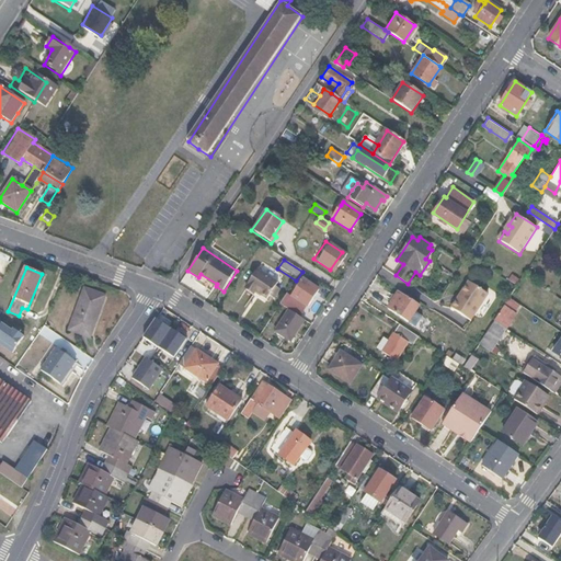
[(276,283),(255,270),(243,287),(253,294),(253,292),(266,300),(276,283)]
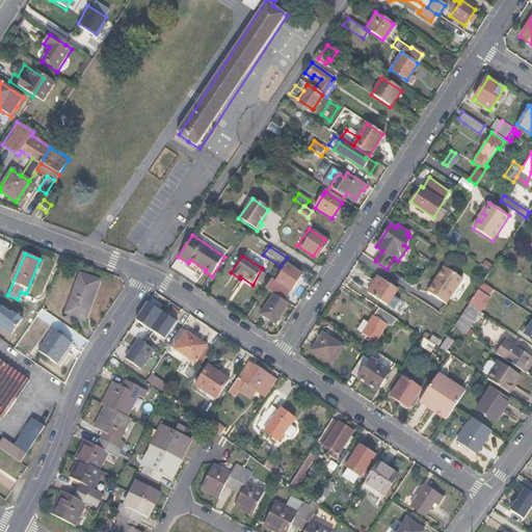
[(266,289),(274,295),(285,301),(291,292),(293,293),(304,276),(287,265),(280,276),(283,278),(280,284),(272,278),(266,289)]
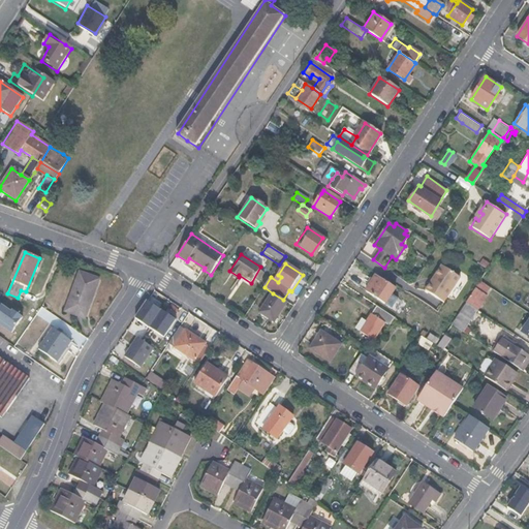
[(444,302),(461,277),(442,266),(426,289),(444,302)]
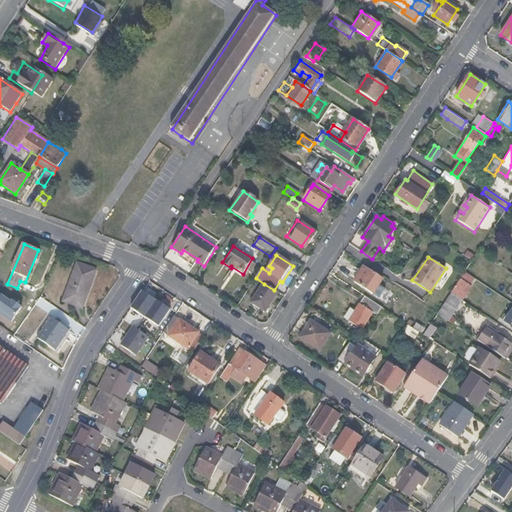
[(82,307),(97,269),(78,262),(64,300),(82,307)]
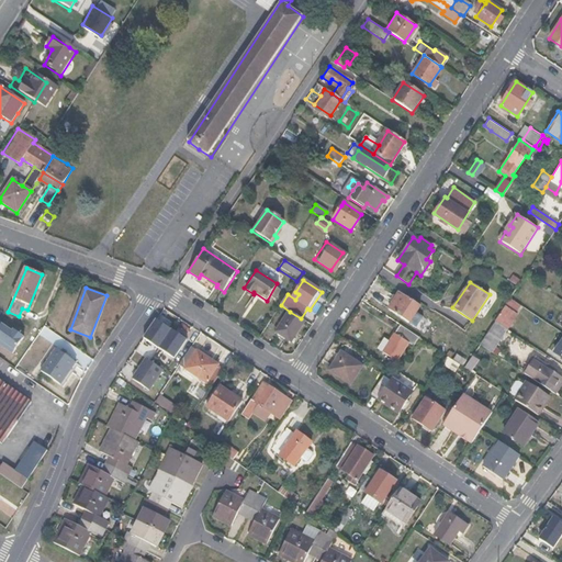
[(415,312),(419,305),(398,291),(388,308),(408,322),(415,312)]
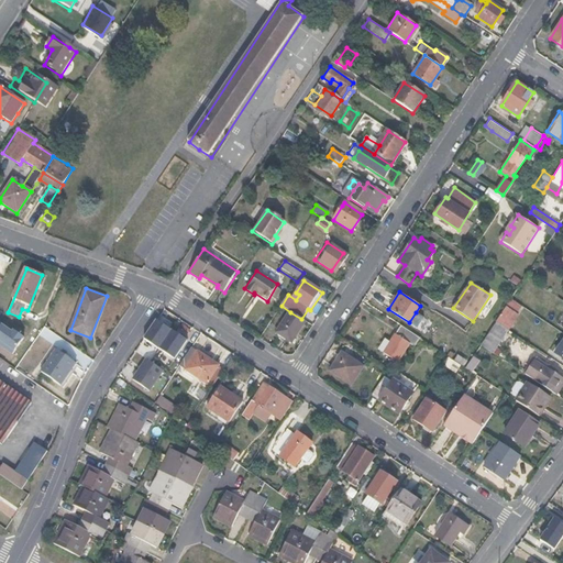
[(511,299),(506,307),(518,313),(521,309),(532,317),(530,320),(541,327),(544,321),(511,299)]
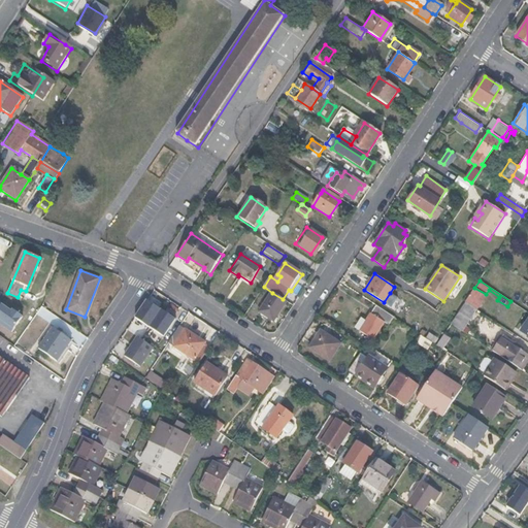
[(474,288),(465,302),(474,308),(477,310),(487,295),(486,294),(474,288)]
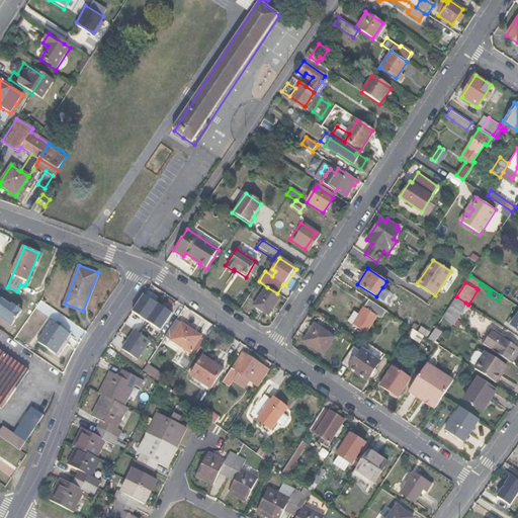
[(268,317),(281,296),(277,293),(267,287),(254,308),(268,317)]
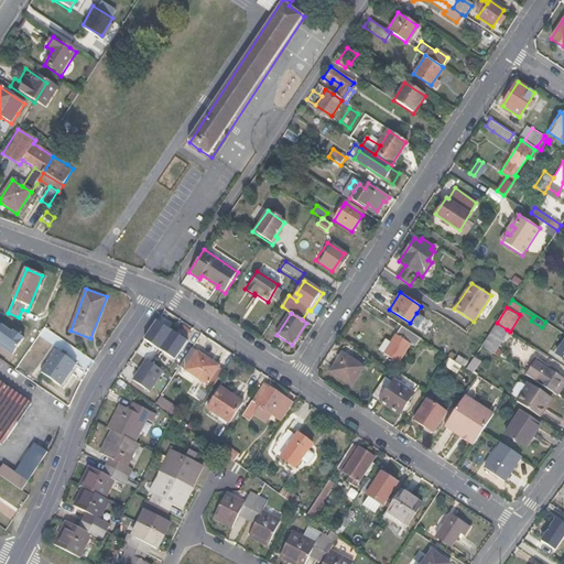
[(416,313),(410,323),(416,327),(423,316),(416,313)]
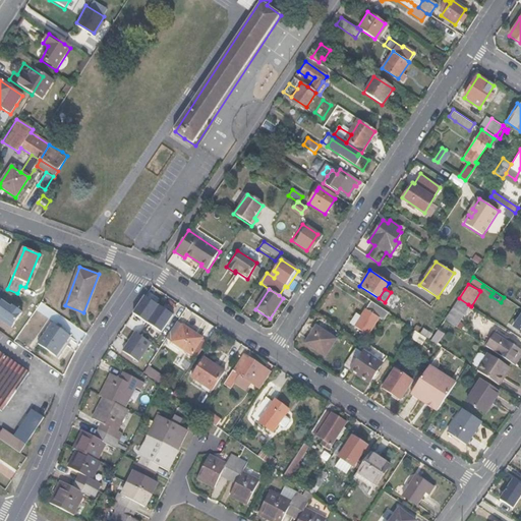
[(160,306),(145,296),(133,313),(148,324),(148,323),(162,333),(174,315),(160,305),(160,306)]
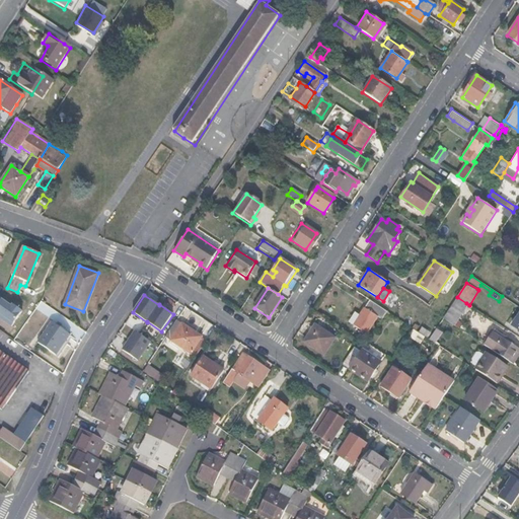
[(466,303),(457,297),(443,318),(453,324),(466,303)]
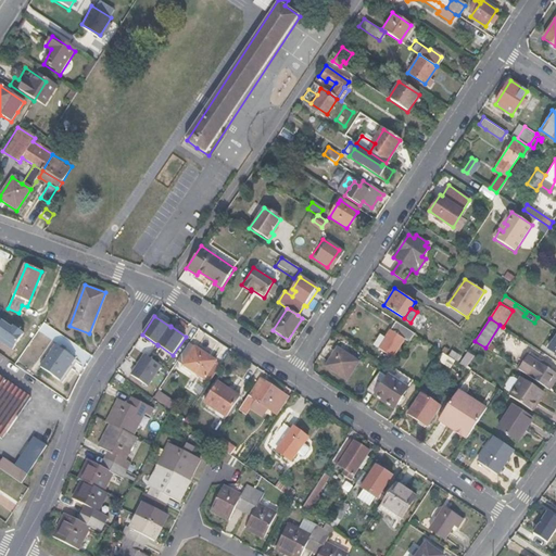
[(265,321),(255,336),(263,340),(272,326),(265,321)]
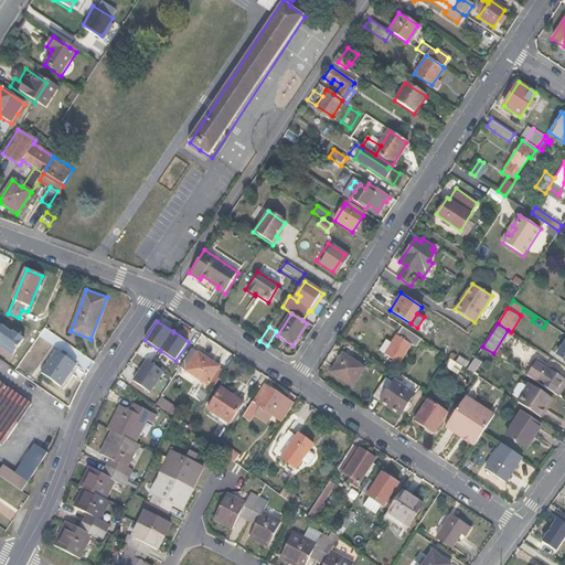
[(412,344),(415,347),(420,338),(402,327),(392,342),(385,354),(400,363),(412,344)]
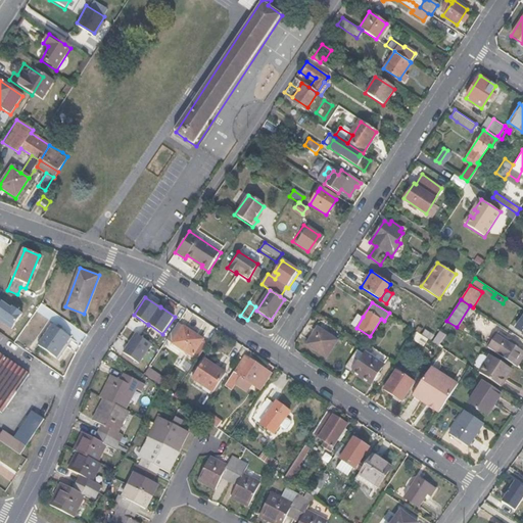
[(357,328),(363,317),(357,314),(350,324),(357,328)]
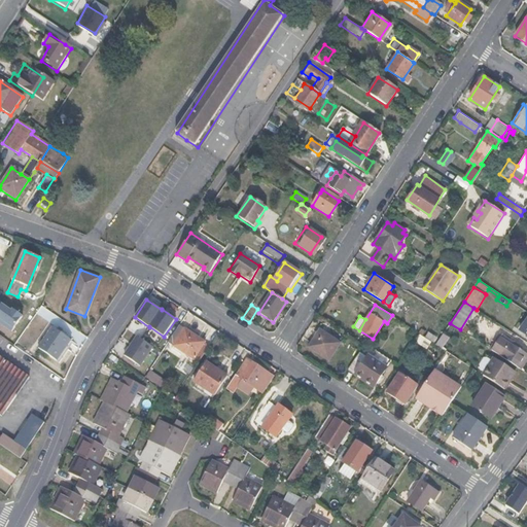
[(57,361),(71,340),(54,327),(39,348),(57,361)]
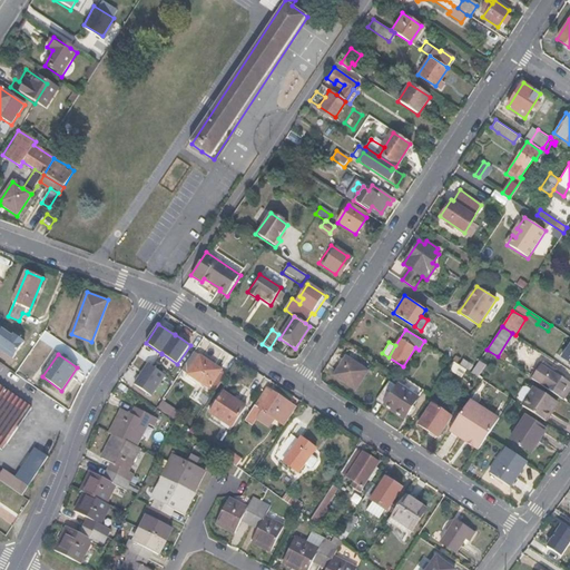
[(220,369),(200,355),(188,373),(208,386),(220,369)]
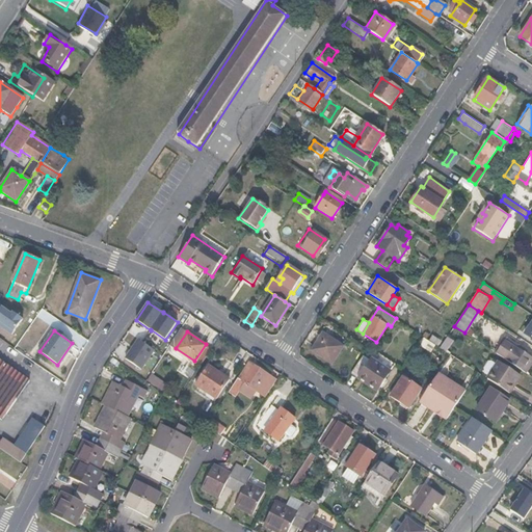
[(343,346),(322,333),(311,350),(331,364),(343,346)]
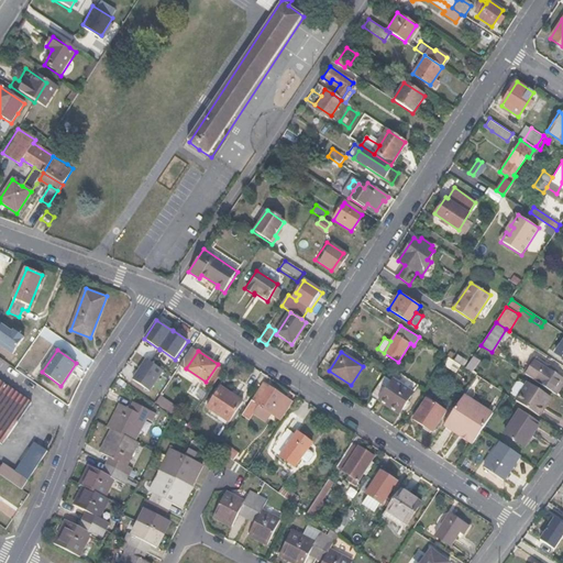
[(461,364),(448,356),(442,364),(455,373),(461,364)]
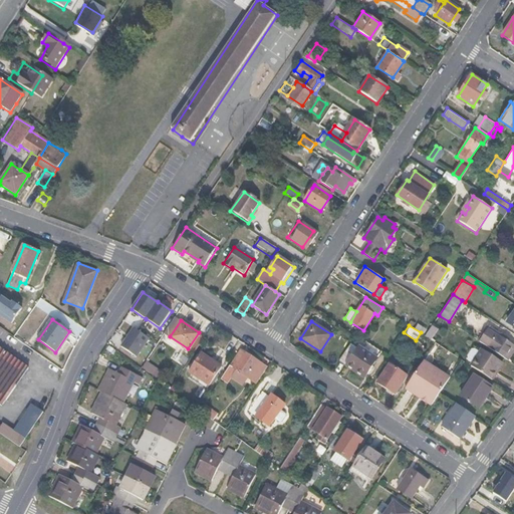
[(150,338),(134,328),(121,347),(137,357),(150,338)]
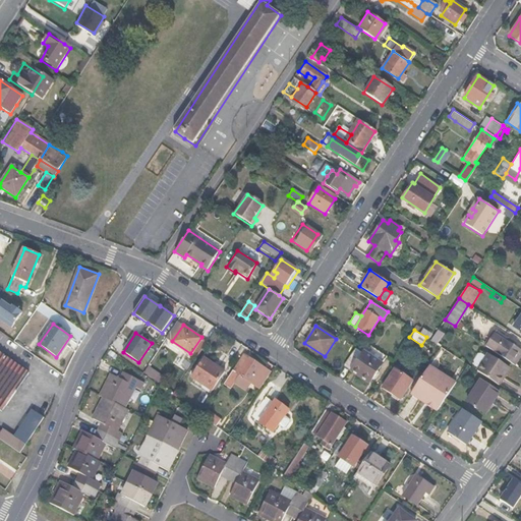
[(520,350),(497,334),(488,348),(515,365),(520,356),(520,350)]
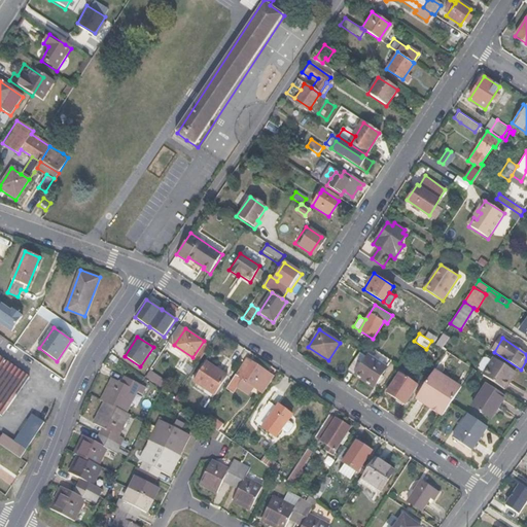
[(348,371),(354,375),(366,355),(360,352),(348,371)]
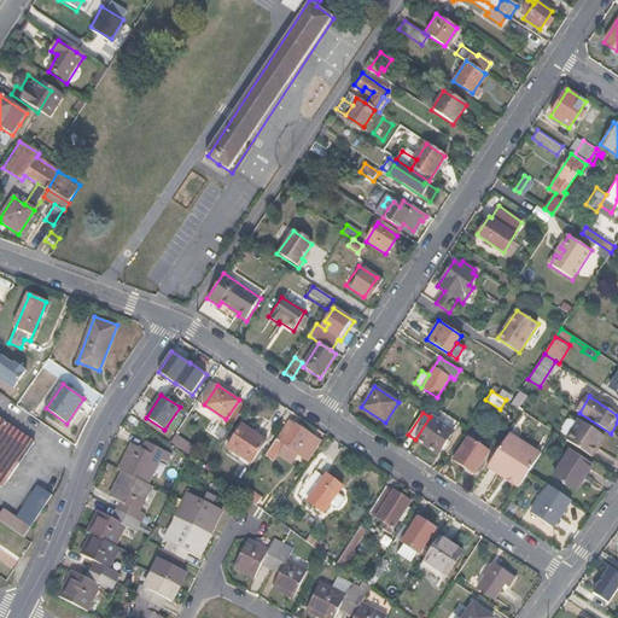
[(0,417),(0,447),(21,462),(35,441),(0,417)]
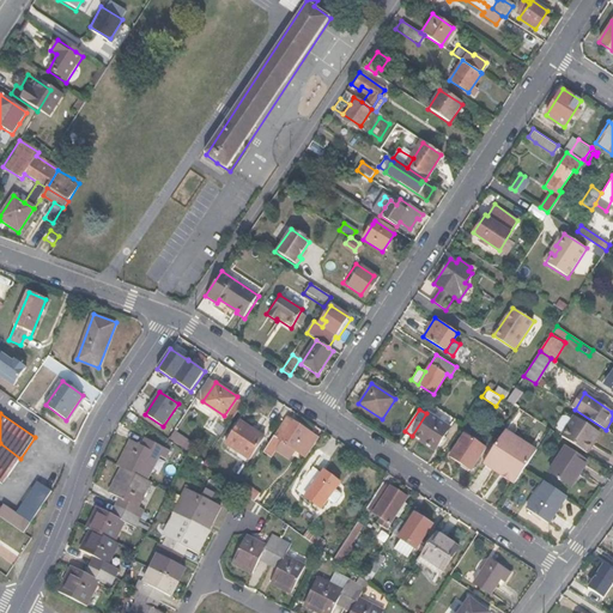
[(449,429),(426,413),(412,436),(435,450),(449,429)]
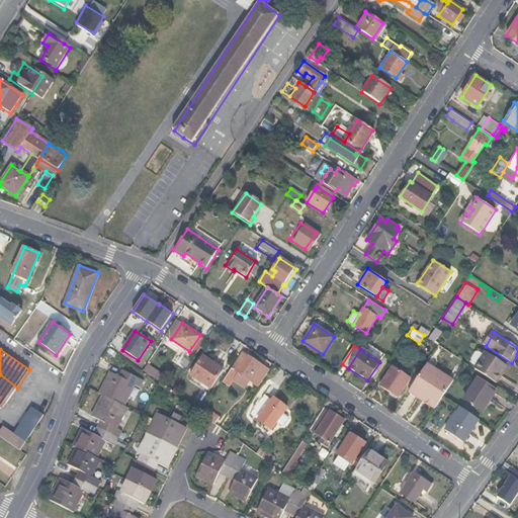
[(487,353),(476,369),(497,382),(507,367),(487,353)]
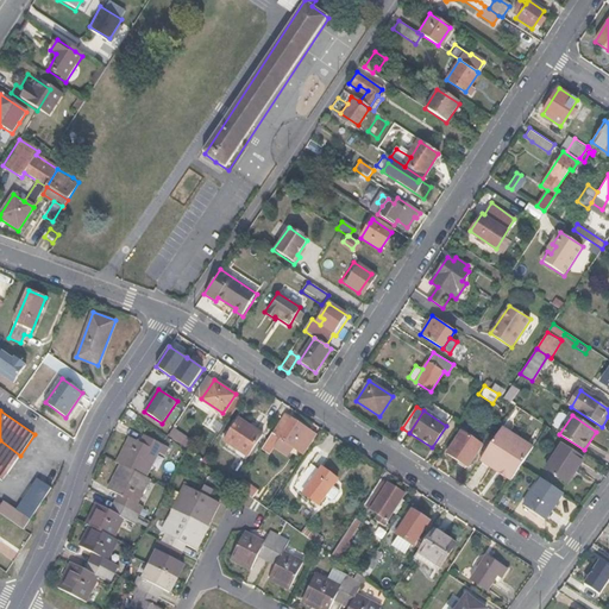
[(281,427),(278,425),(270,438),(282,445),(286,439),(307,453),(319,434),(292,416),(288,420),(286,419),(281,427)]
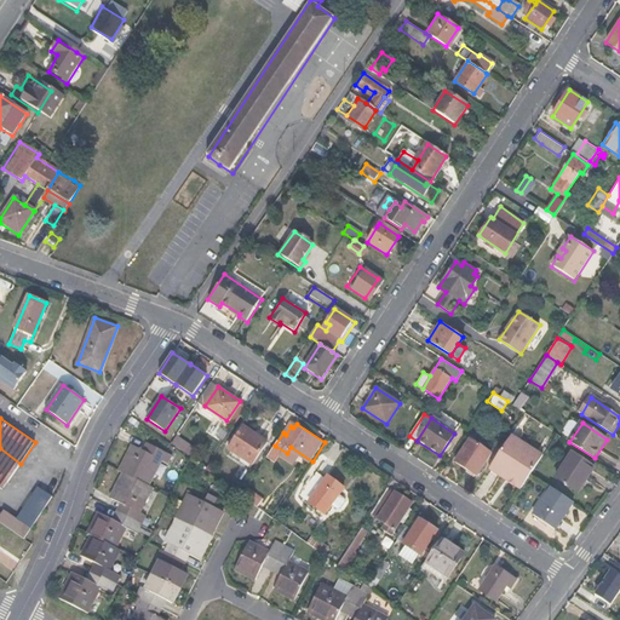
[(268,442),(244,426),(229,448),(253,464),(268,442)]
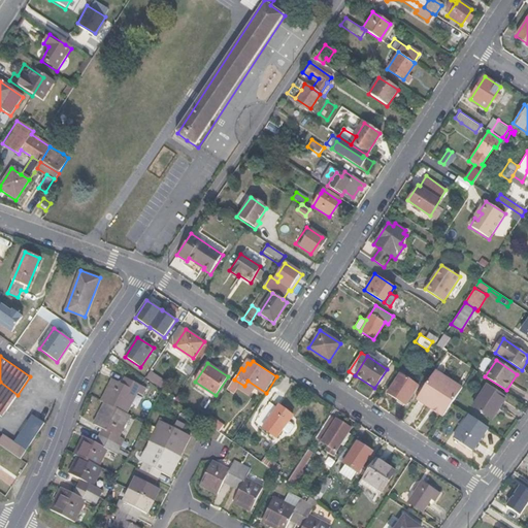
[(447,385),(450,378),(435,369),(416,399),(443,417),(459,392),(447,385)]
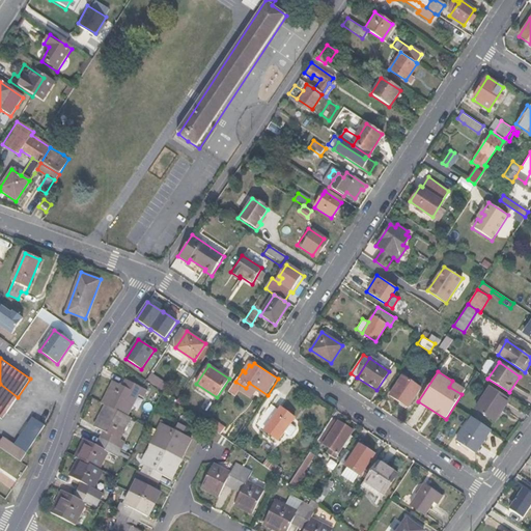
[(408,408),(420,388),(402,375),(390,395),(408,408)]
